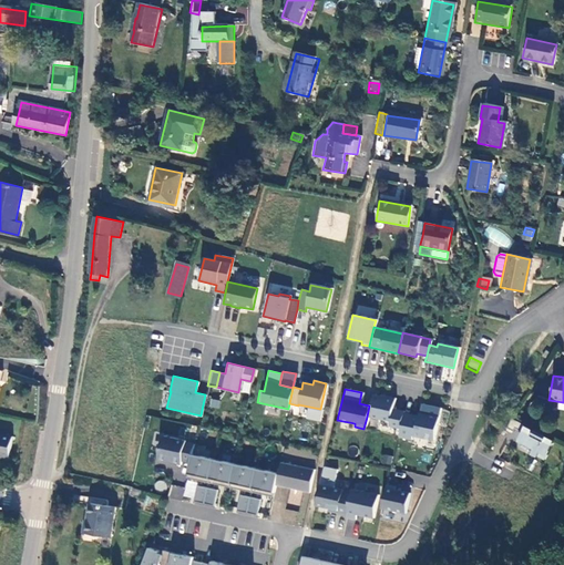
[(401,415),(401,411),(390,409),(393,398),(382,396),(382,397),(371,394),(369,406),(367,417),(387,421),(386,425),(398,429),(401,415)]
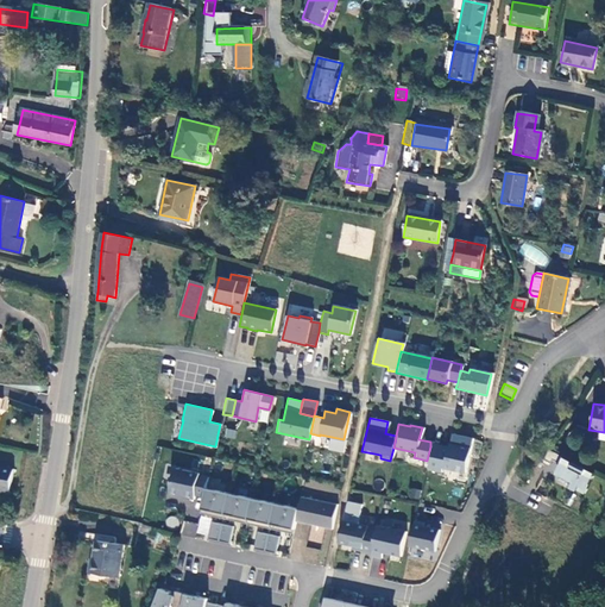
[(462,473),(470,438),(449,435),(446,450),(430,446),(427,461),(424,469),(439,471),(440,468),(462,473)]
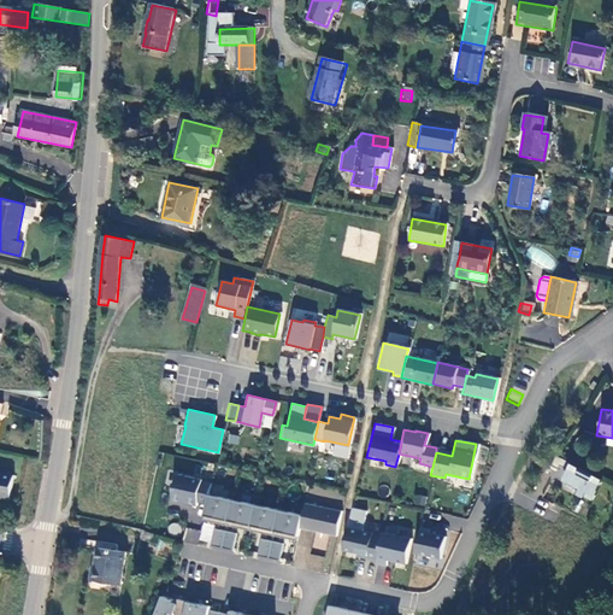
[(561,458),(553,455),(547,464),(555,468),(558,464),(561,458)]
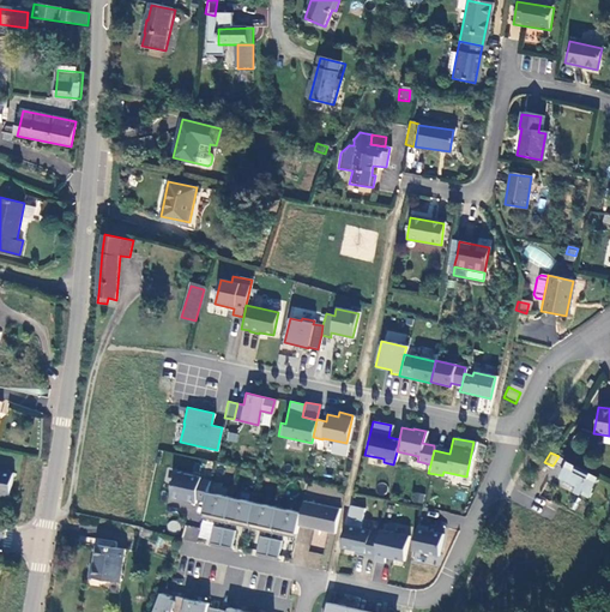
[(566,460),(559,456),(555,462),(562,467),(566,460)]
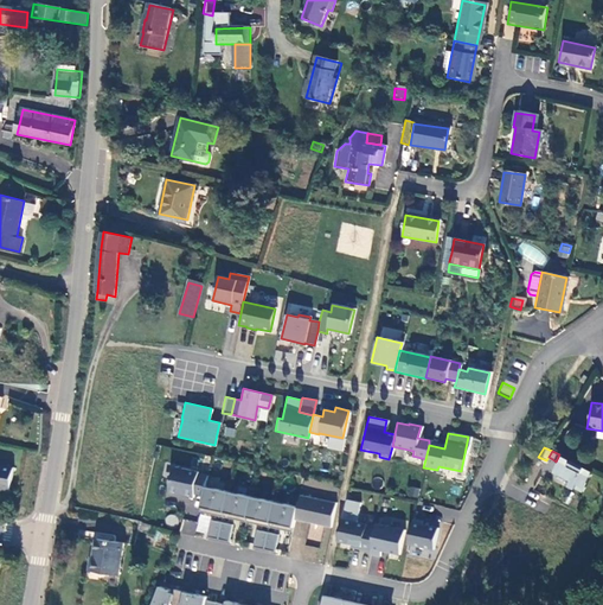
[(590,470),(559,454),(556,462),(551,470),(569,478),(566,484),(579,491),(590,470)]
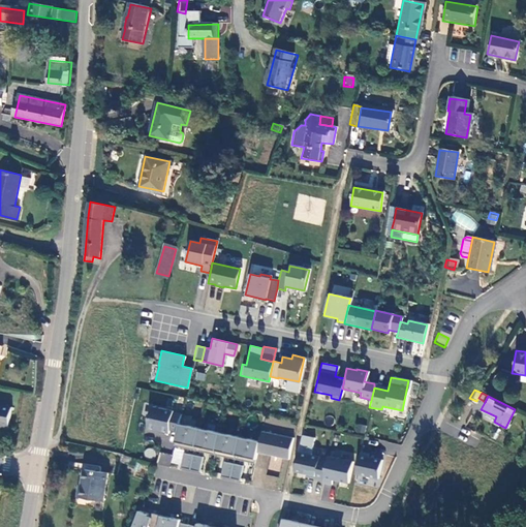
[(0,424),(7,426),(11,408),(0,405),(0,424)]
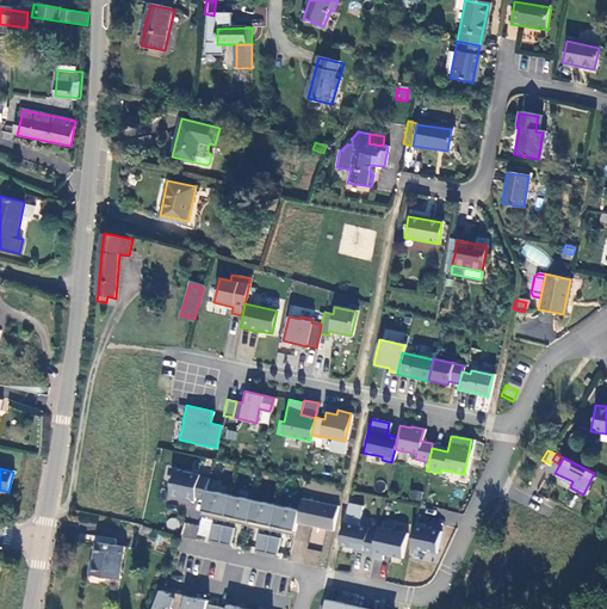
[(198,474),(173,468),(168,493),(183,496),(183,498),(192,500),(193,496),(203,498),(205,488),(208,478),(198,475),(198,474)]
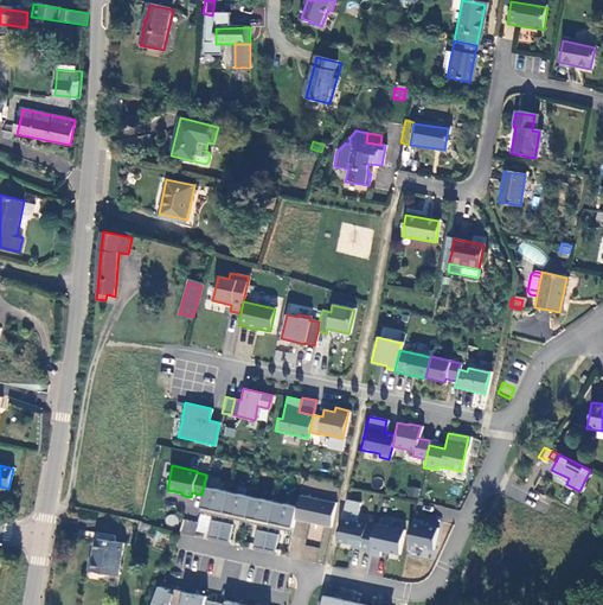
[(204,485),(201,495),(198,510),(220,516),(226,490),(204,485)]
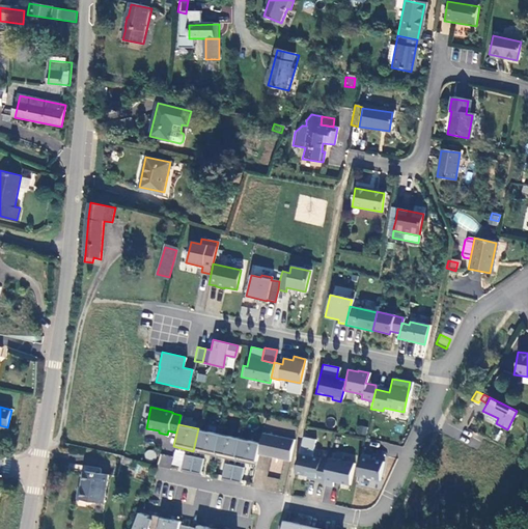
[(218,434),(198,428),(193,451),(214,455),(218,434)]
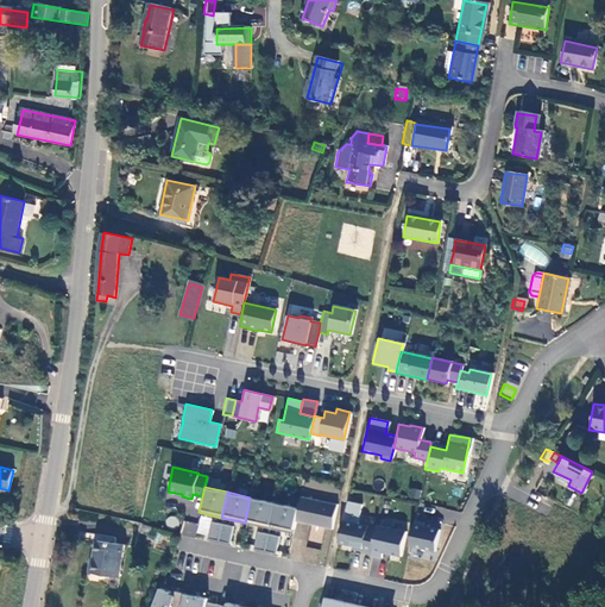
[(296,507),(294,520),(329,529),(335,504),(298,495),(296,507)]
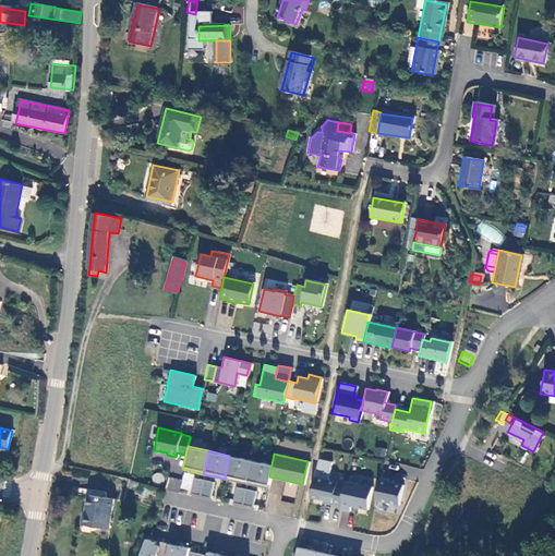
[(251,460),(229,456),(225,479),(245,483),(251,460)]
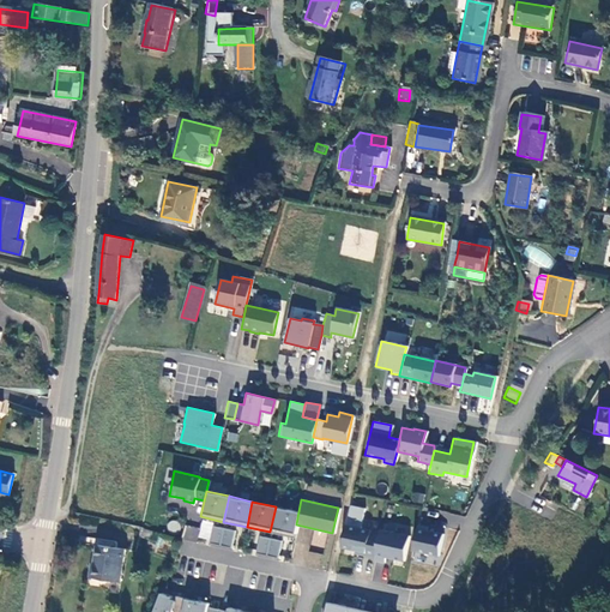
[(299,511),(276,507),(270,532),(293,538),(296,525),(299,511)]
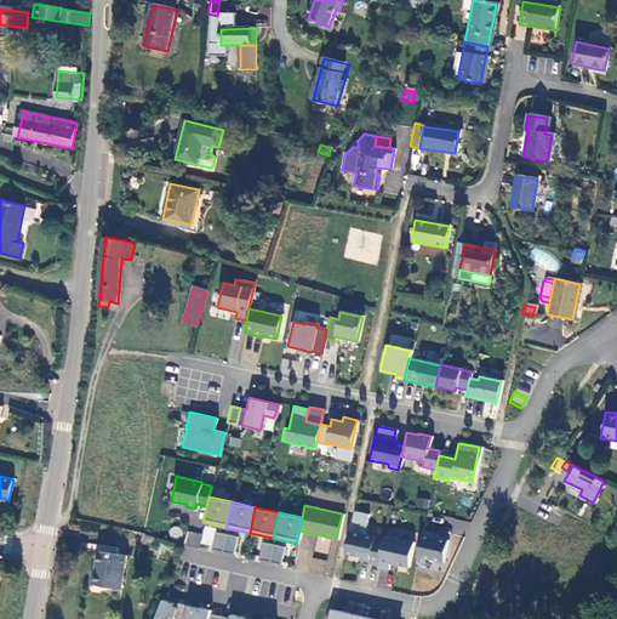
[(213,531),(210,547),(221,550),(224,533),(213,531)]
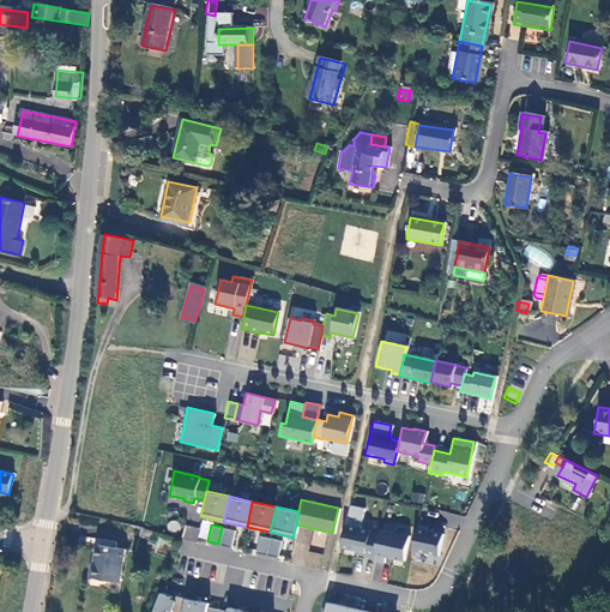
[(378,532),(343,525),(338,546),(354,550),(352,552),(372,557),(378,532)]
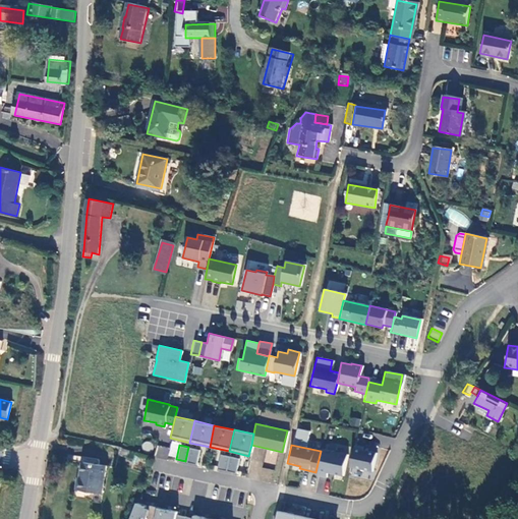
[(347,466),(369,471),(373,452),(359,449),(360,446),(352,445),(347,466)]
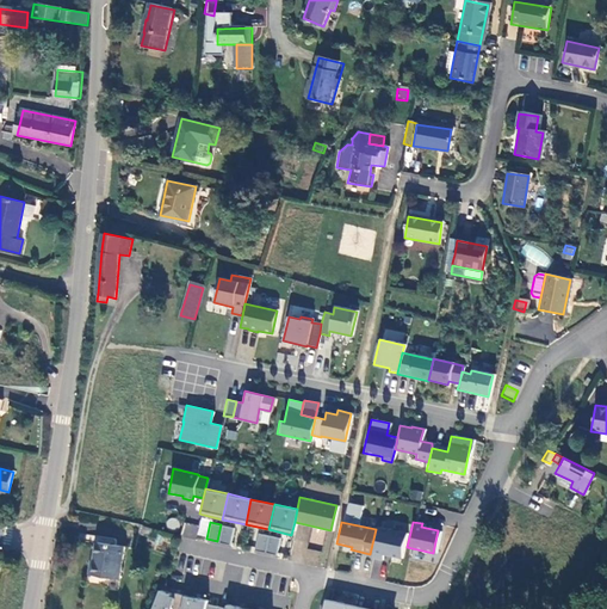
[(143,523),(140,531),(154,536),(156,528),(143,523)]
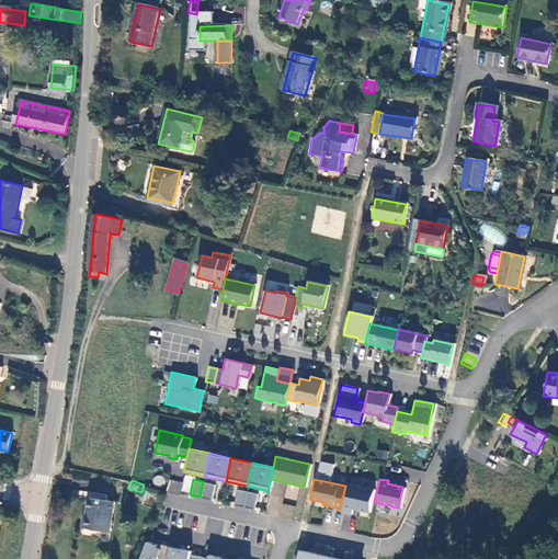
[(203,481),(200,497),(209,499),(214,483),(203,481)]
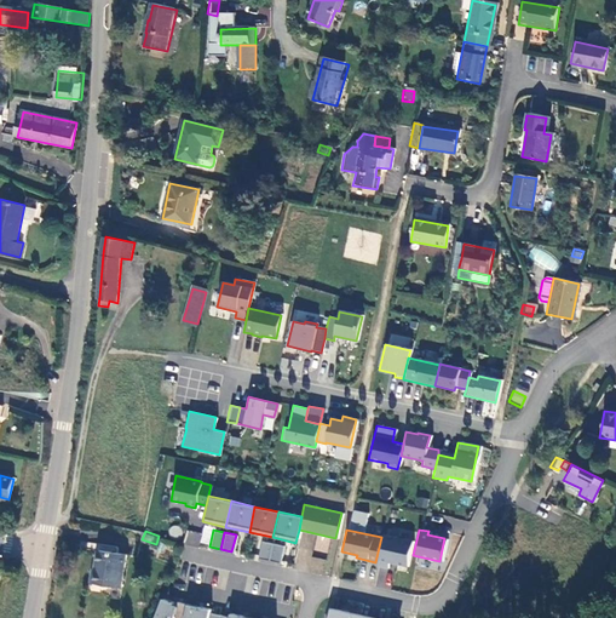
[(410,541),(381,534),(381,537),(375,562),(375,565),(385,567),(386,561),(406,566),(410,541)]
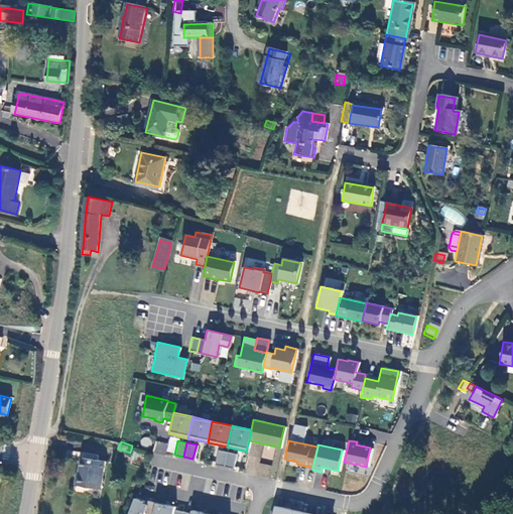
[(217,448),(214,464),(223,466),(226,452),(217,448)]
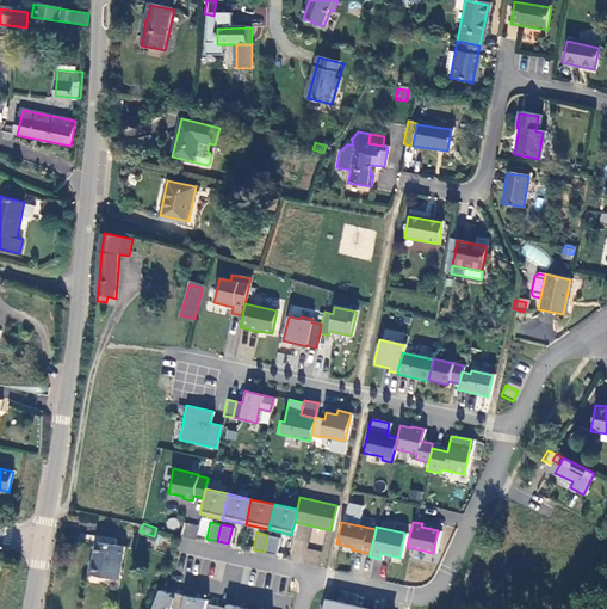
[(267,535),(264,552),(274,554),(278,537),(267,535)]
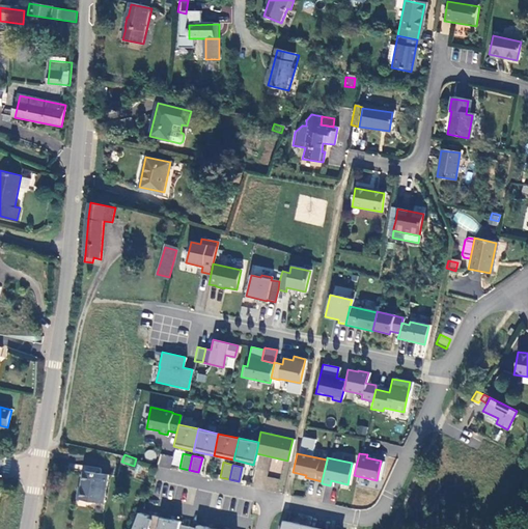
[(77,495),(102,500),(107,474),(82,470),(77,495)]
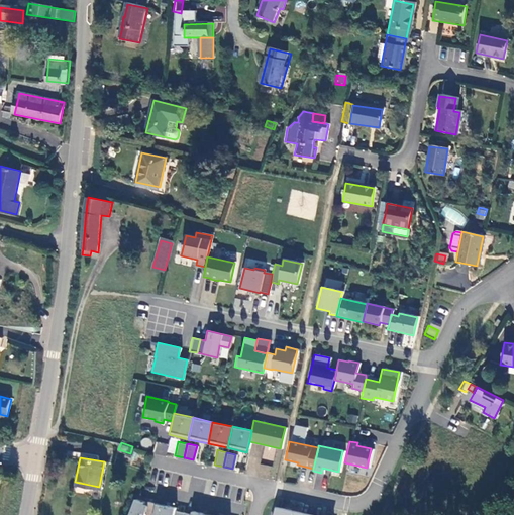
[(258,466),(254,475),(266,478),(269,469),(258,466)]
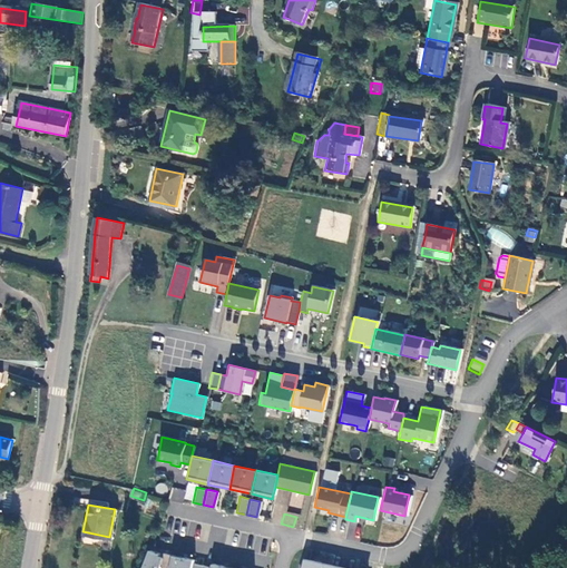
[(149,549),(142,567),(168,567),(172,554),(163,551),(162,555),(158,555),(158,552),(149,549)]
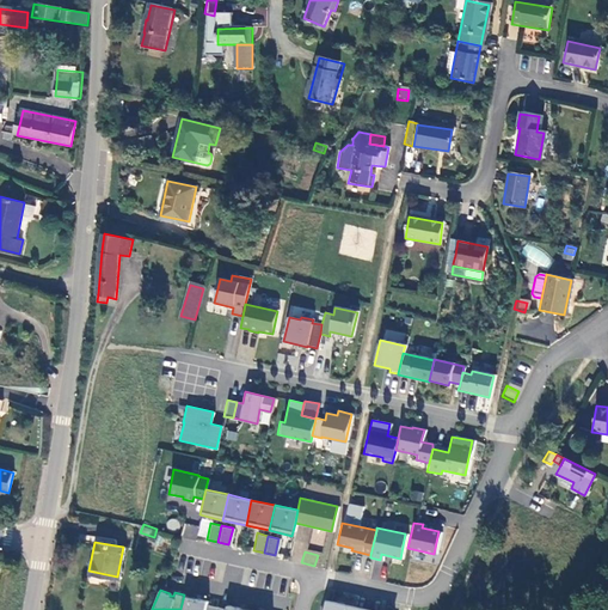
[(207,601),(184,595),(180,609),(215,609),(215,607),(206,604),(207,601)]
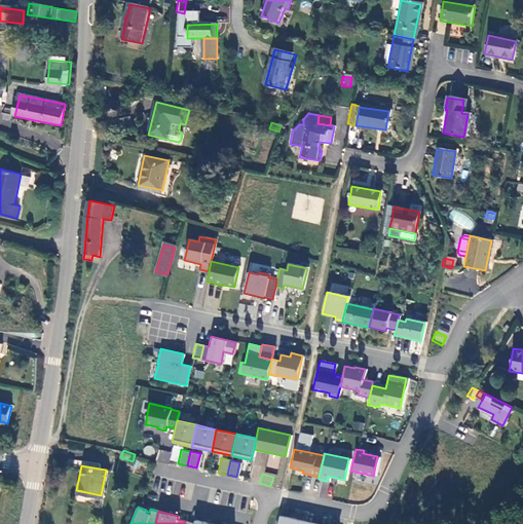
[(279,515),(277,523),(296,523),(297,519),(283,516),(279,515)]
